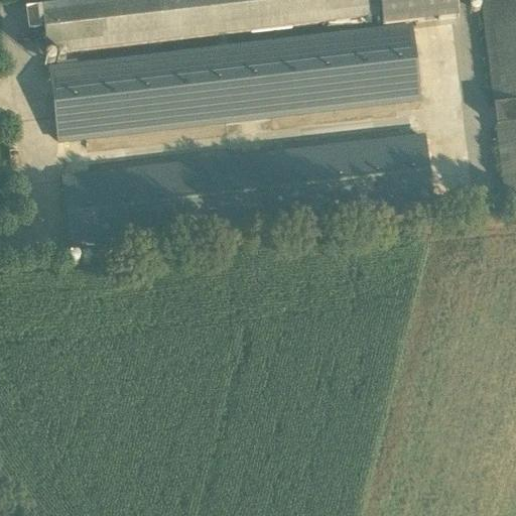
[(456,0),(92,0),(41,6),(46,56),(381,17),(382,27),(459,18),(456,0)]
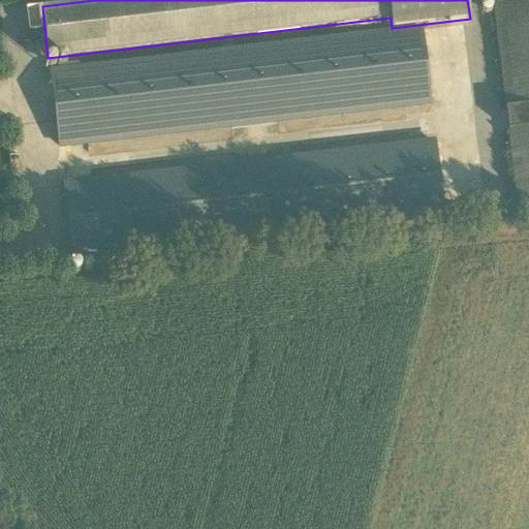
[(528,0),(492,0),(517,208),(528,206),(528,0)]
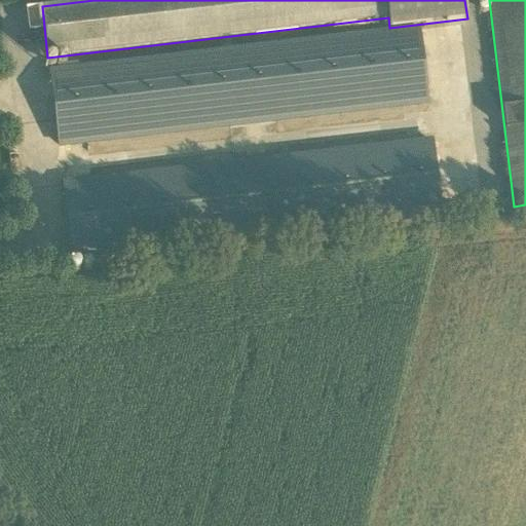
[(419,30),(49,74),(59,146),(427,102),(419,30)]
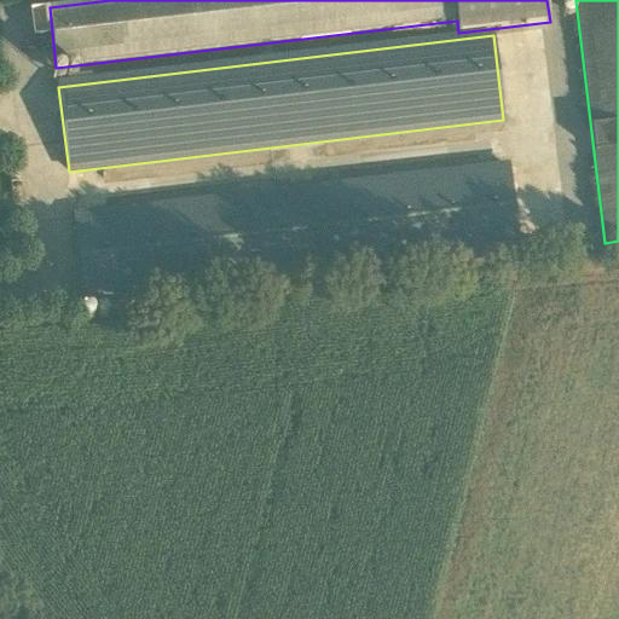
[(15,210),(4,212),(5,226),(16,225),(15,210)]
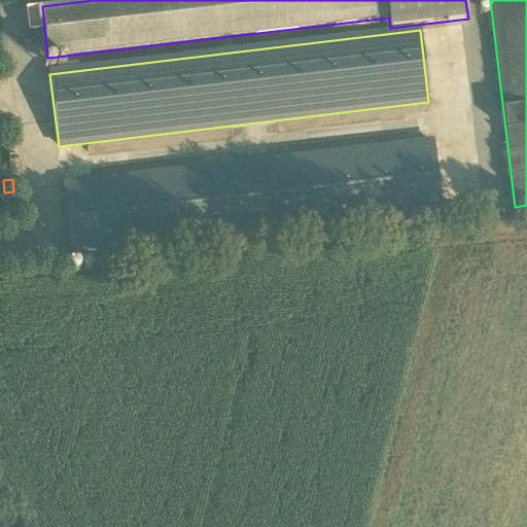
[(57,269),(59,271),(61,272),(64,272),(66,271),(68,270),(70,268),(71,266),(71,262),(71,260),(69,258),(67,256),(65,255),(62,255),(59,256),(57,258),(56,260),(55,264),(56,266),(57,269)]
